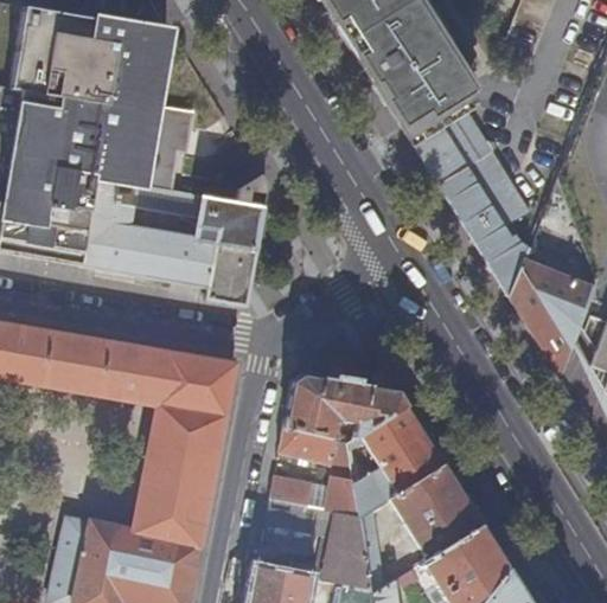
[(323,0),(376,84),(379,83),(390,100),(387,102),(396,116),(462,75),(415,0),(323,0)]
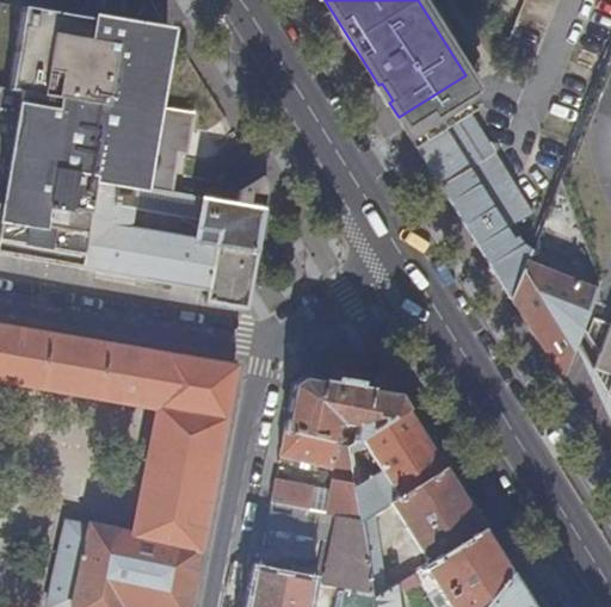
[(0,251),(32,258),(80,266),(94,177),(96,175),(176,190),(185,131),(195,132),(197,112),(156,105),(170,29),(25,5),(10,87),(0,85),(0,251)]
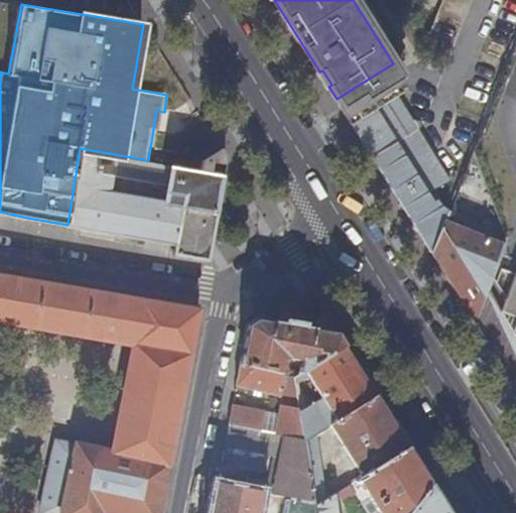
[(393,63),(337,99),(338,102),(352,123),(371,111),(402,93),(408,89),(400,74),(393,63)]
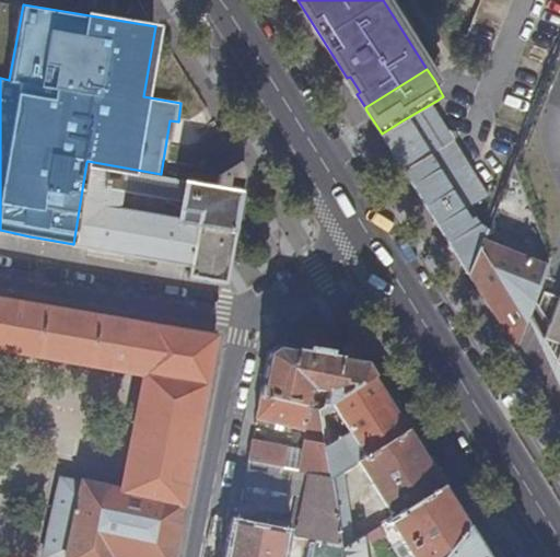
[(350,77),(347,78),(357,94),(360,92),(350,77)]
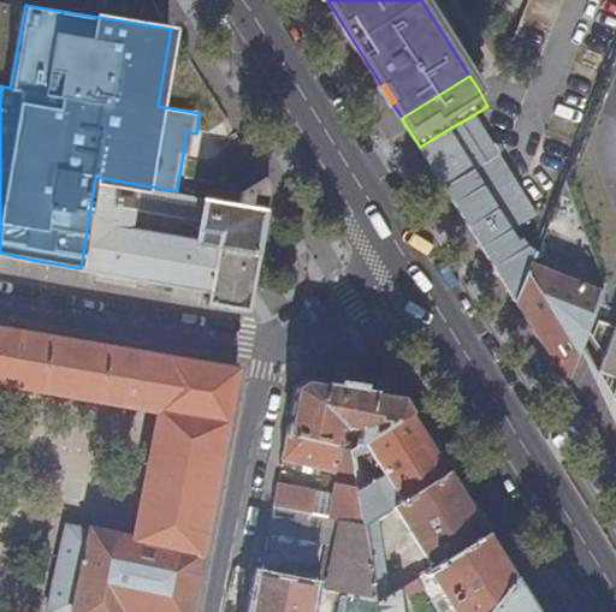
[(443,132),(452,134),(468,125),(489,156),(504,149),(480,111),(443,132)]
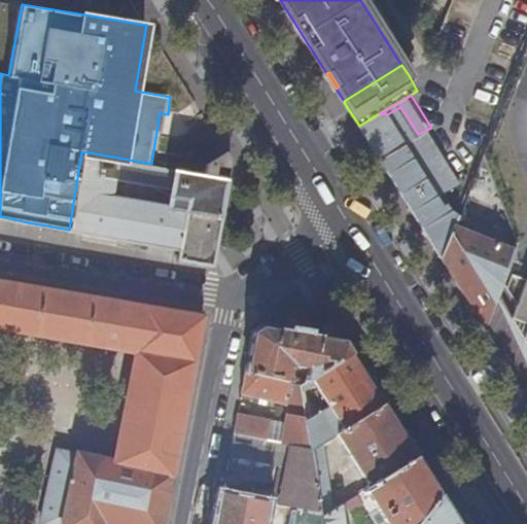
[(400,107),(387,114),(406,143),(418,134),(400,107)]
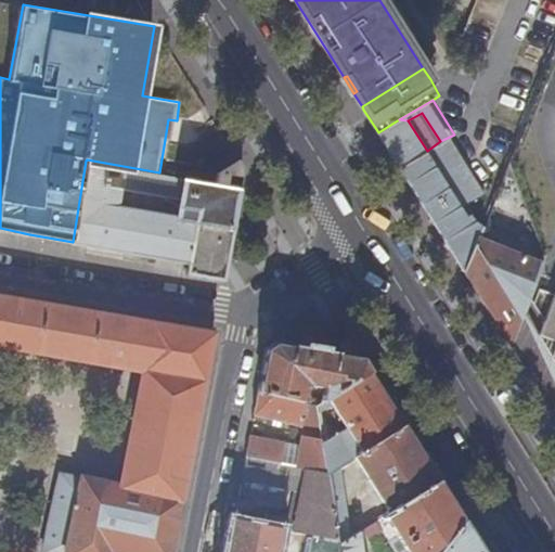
[(465,270),(479,235),(483,226),(476,221),(470,214),(467,216),(462,207),(427,151),(408,120),(399,119),(378,132),(465,270)]
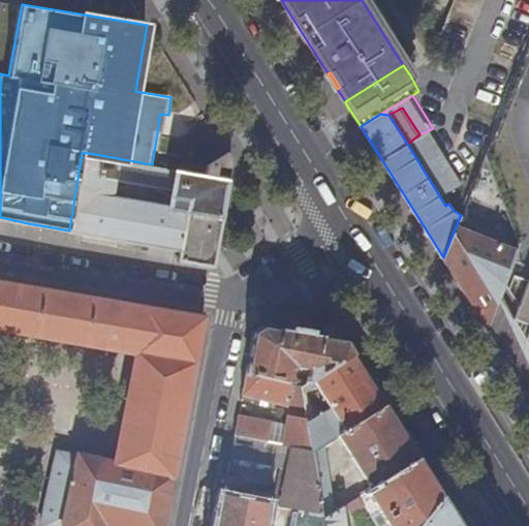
[(407,144),(440,197),(466,181),(433,128),(419,134),(407,144)]
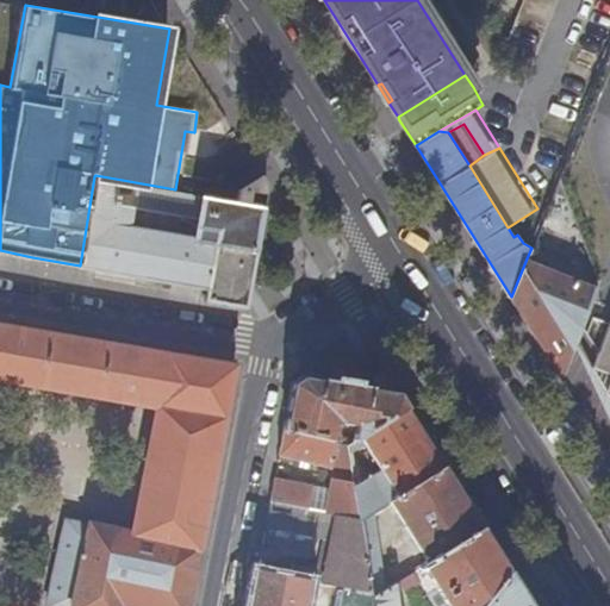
[(240,187),(238,200),(265,205),(268,183),(262,173),(240,187)]
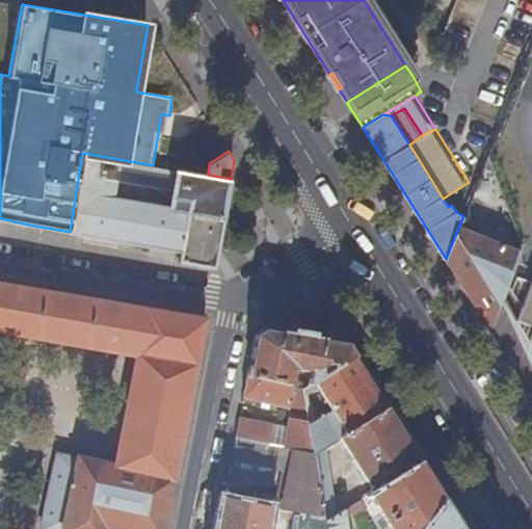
[(208,175),(153,165),(83,153),(82,154),(70,232),(181,250),(180,261),(215,267),(231,179),(208,175)]
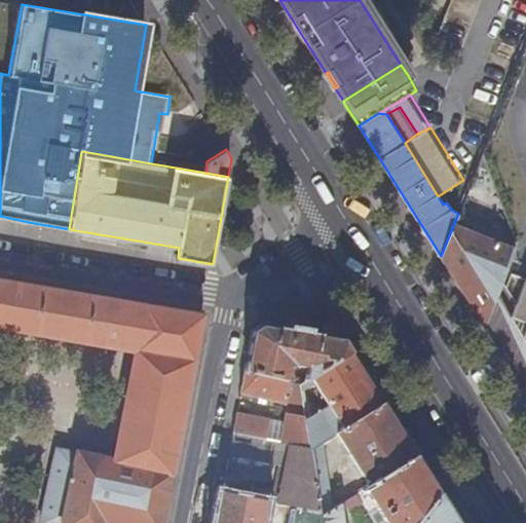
[(441,256),(484,326),(514,248),(454,223),(441,256)]
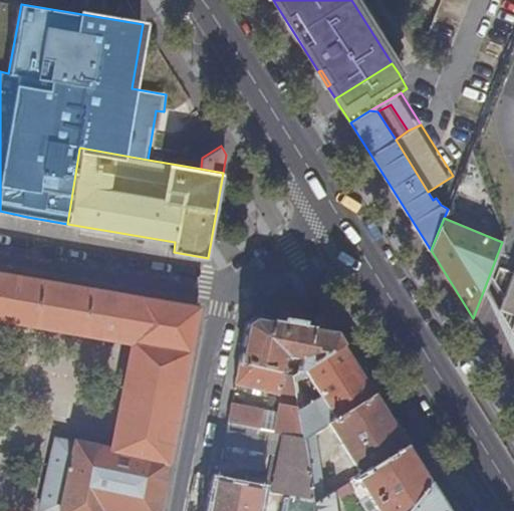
[(0,510),(0,319),(134,343),(113,448),(77,442),(57,438),(42,510),(103,510),(104,509),(111,510),(160,510),(170,463),(199,307),(0,272),(0,510)]
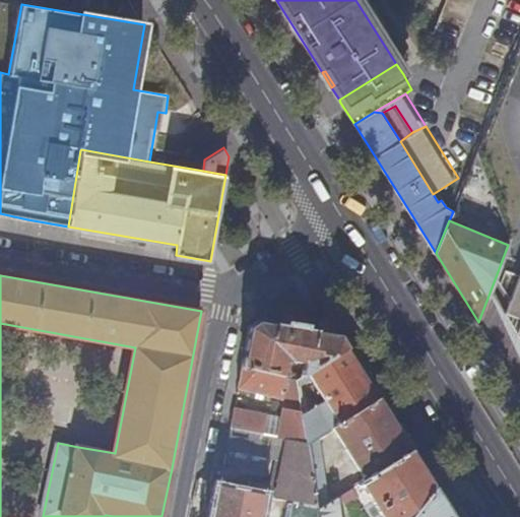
[(519,276),(507,310),(519,315),(519,276)]
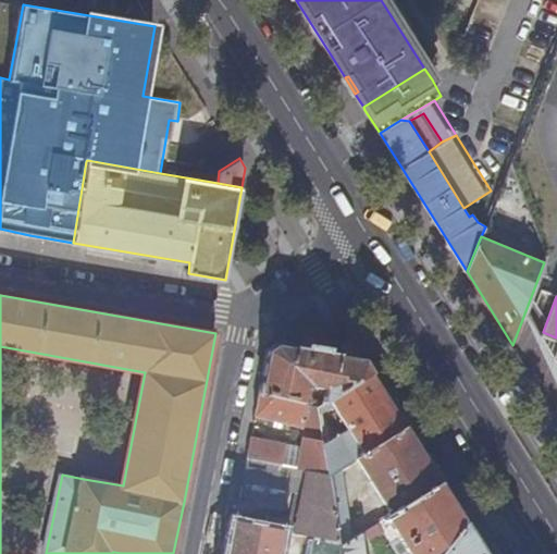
[(327,389),(326,402),(332,398),(373,371),(366,359),(277,344),(269,349),(260,391),(308,402),(310,385),(327,389)]
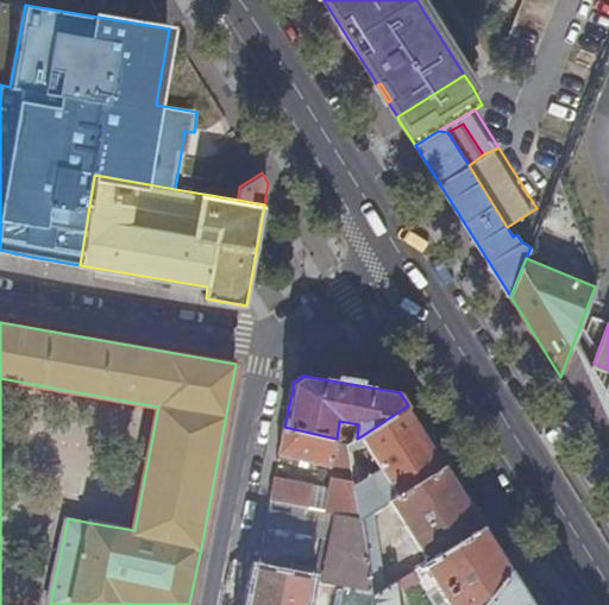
[(372,474),(357,484),(360,517),(360,520),(362,518),(385,504),(393,499),(446,465),(408,405),(363,435),(391,479),(381,486),(372,474)]
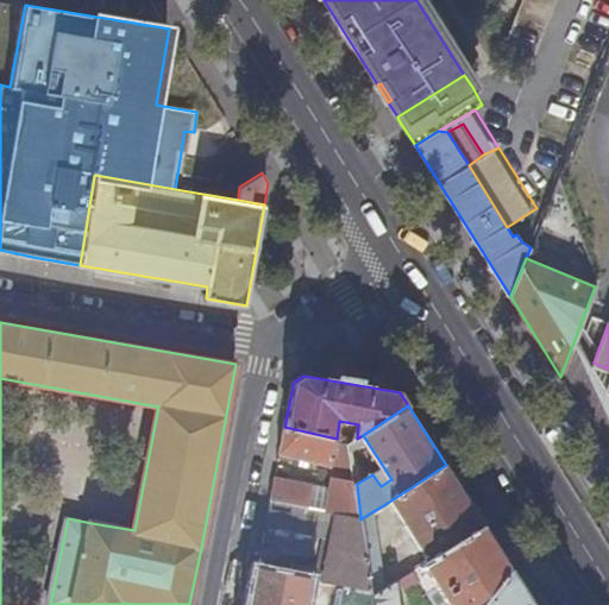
[(357,484),(352,442),(351,442),(337,439),(284,427),(280,453),(333,464),(331,477),(332,478),(331,487),(326,510),(330,510),(337,512),(360,517),(357,484)]
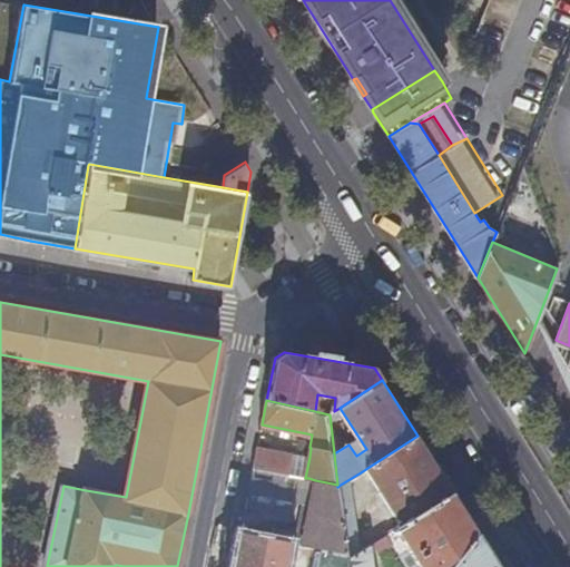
[(418,436),(367,468),(392,509),(382,522),(390,534),(396,528),(453,492),(418,436)]
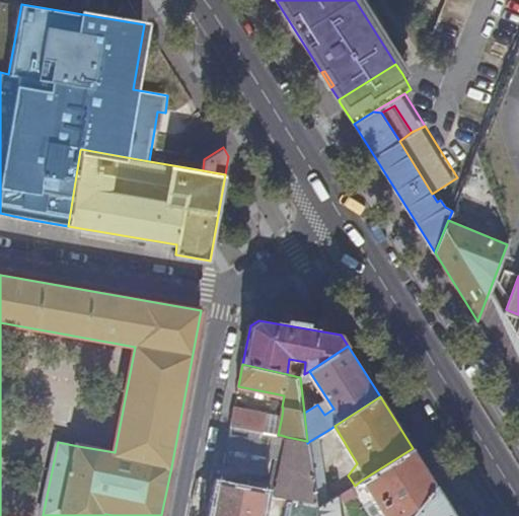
[(282,416),(234,406),(231,425),(278,435),(282,416)]
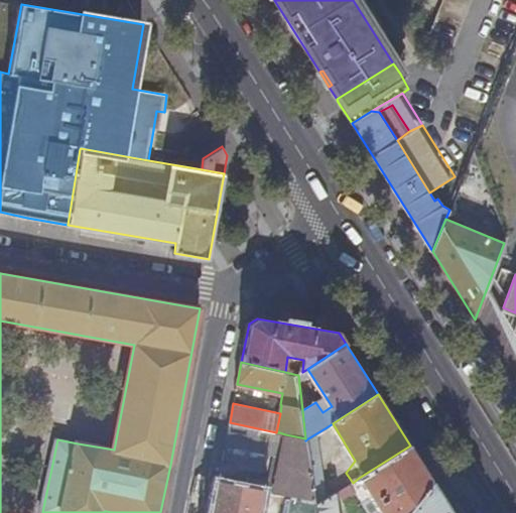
[(274,454),(279,432),(276,432),(230,422),(226,444),(274,454)]
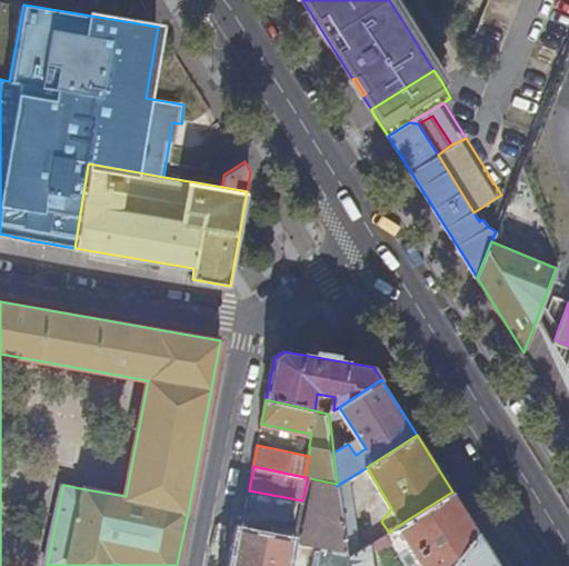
[(337,486),(337,484),(315,479),(310,500),(323,503),(319,546),(323,546),(349,552),(338,485),(337,486)]
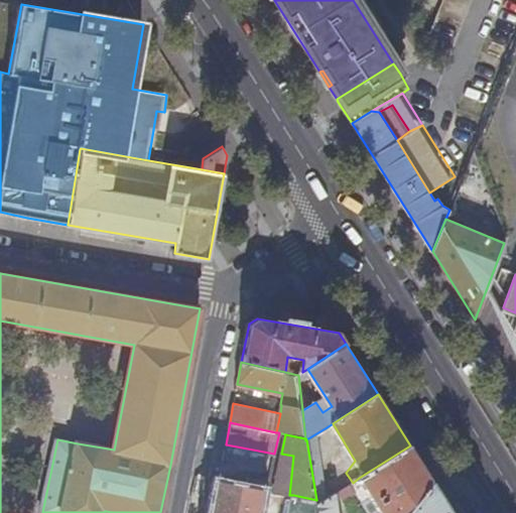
[(407,512),(432,482),(410,445),(359,478),(381,512),(407,512)]
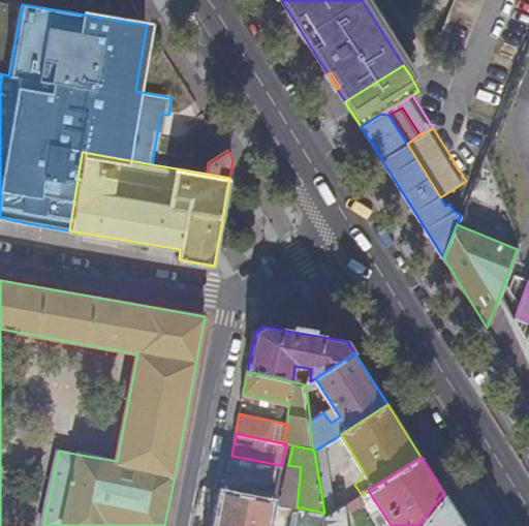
[(223,492),(256,499),(260,477),(228,471),(223,492)]
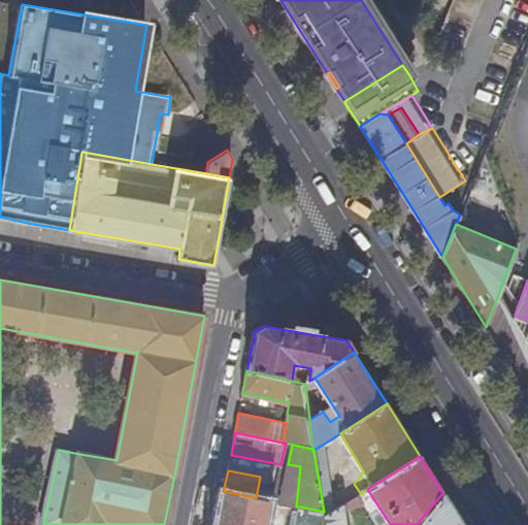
[(325,517),(324,512),(300,506),(296,524),(265,524),(267,514),(274,516),(278,513),(282,503),(256,498),(223,491),(217,524),(325,524),(324,517),(325,517)]
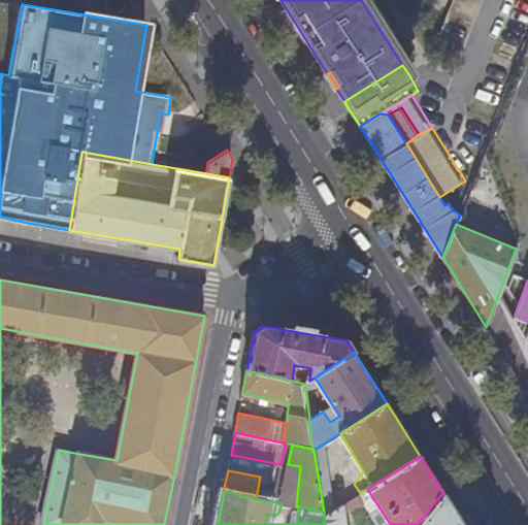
[(462,524),(442,493),(417,524),(462,524)]
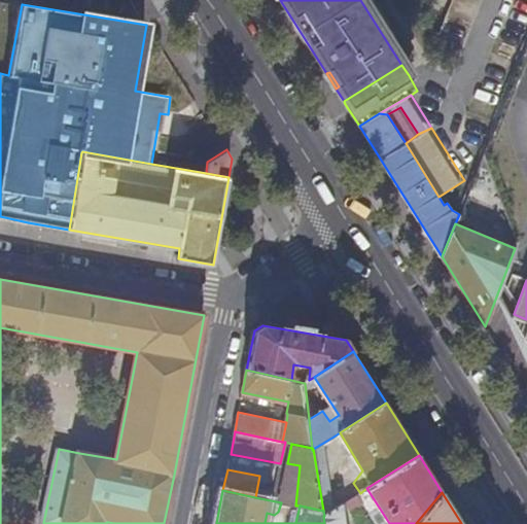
[(363,500),(358,493),(346,501),(351,509),(363,500)]
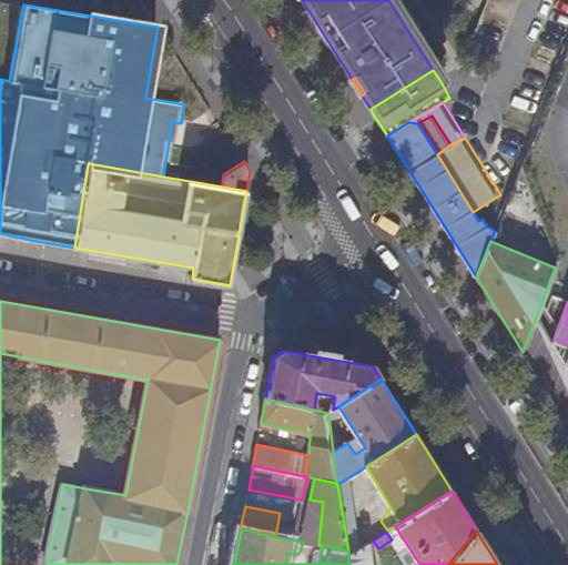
[(373,564),(369,543),(350,556),(348,556),(350,564),(373,564)]
